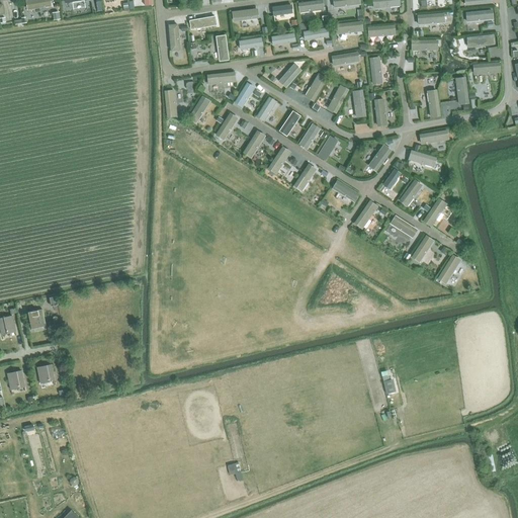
[(458,239),(455,243),(466,249),(468,246),(458,239)]
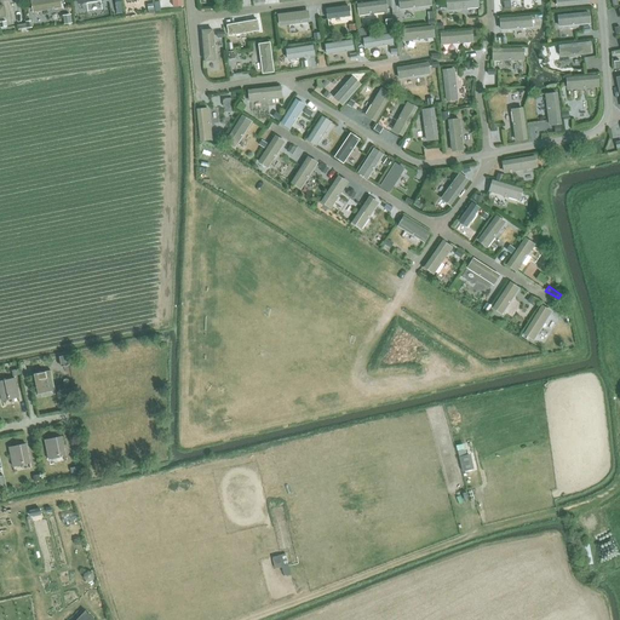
[(67,355),(58,356),(61,367),(68,365),(67,355)]
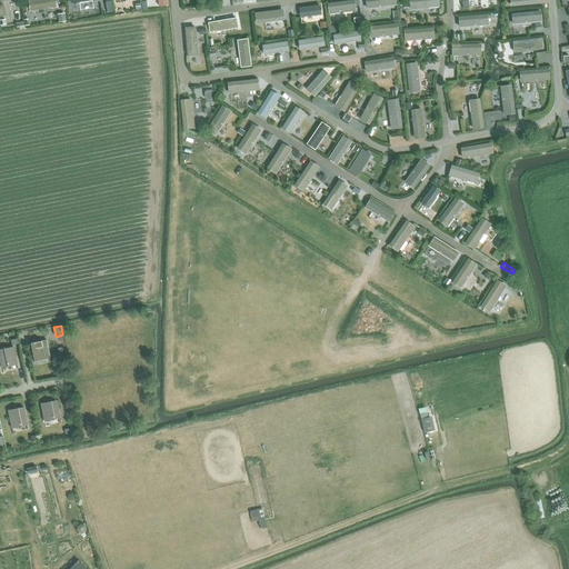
[(30,332),(31,339),(45,337),(43,330),(30,332)]
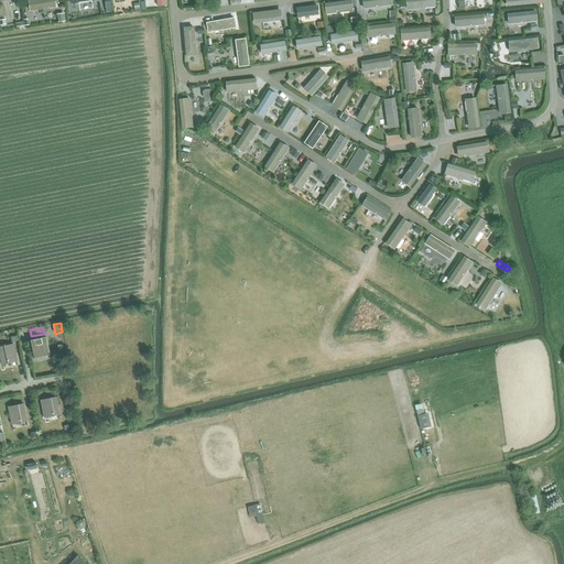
[(34,359),(50,356),(46,337),(30,340),(34,359)]
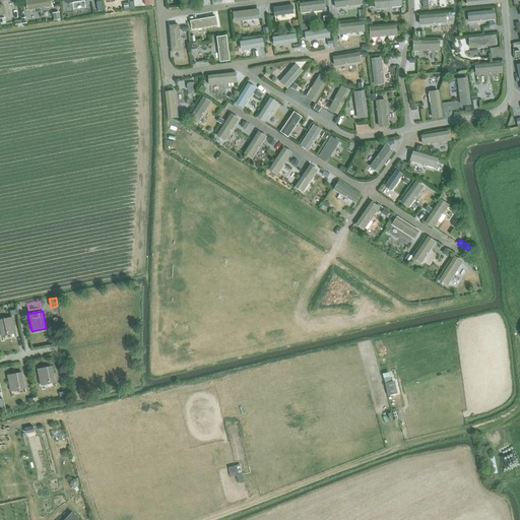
[(0,331),(1,337),(15,334),(12,317),(0,319),(0,331)]
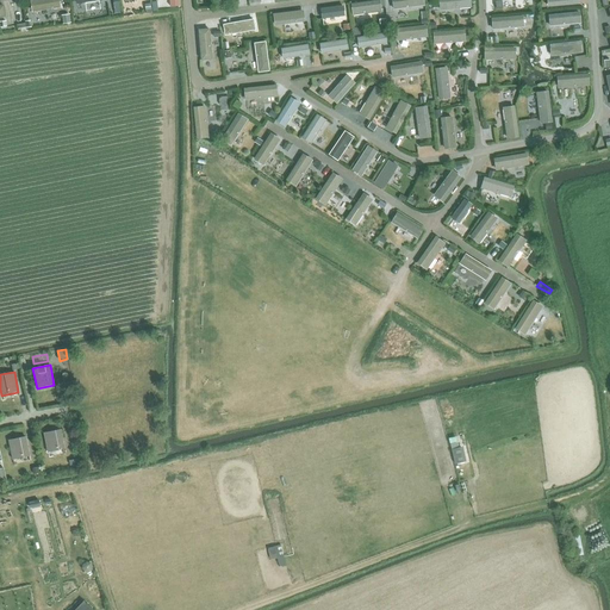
[(48,453),(64,449),(61,429),(43,433),(48,453)]
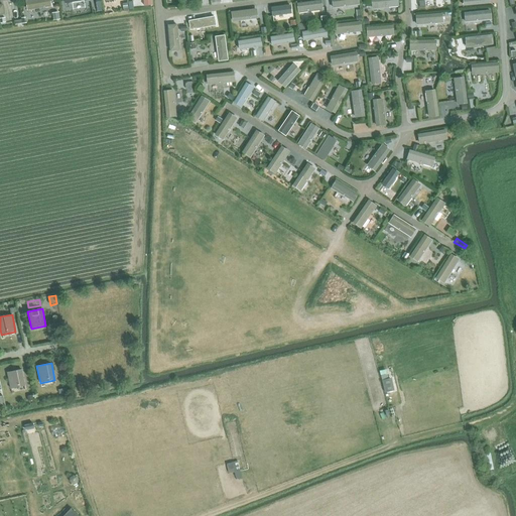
[(10,389),(24,386),(21,369),(7,372),(10,389)]
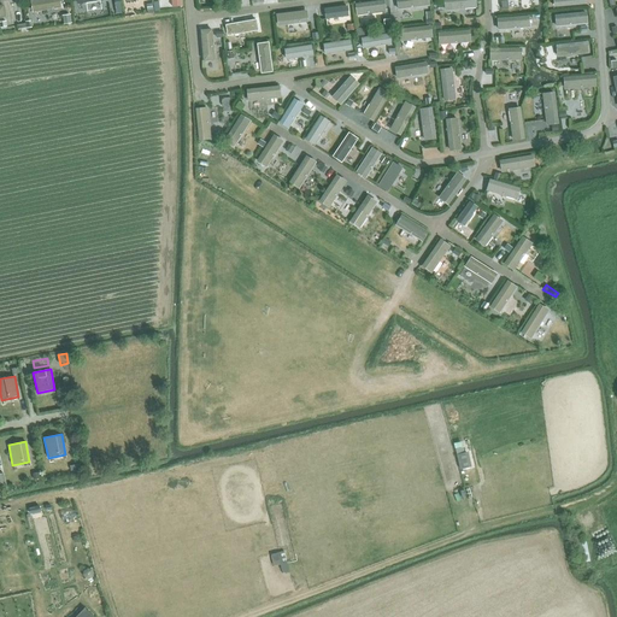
[(586,542),(583,542),(574,545),(577,563),(588,562),(589,562),(586,542)]
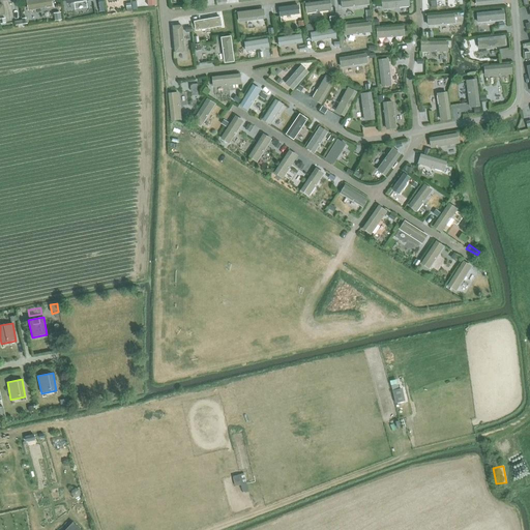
[(71,491),(70,494),(72,497),(77,498),(80,496),(80,492),(78,489),(75,489),(71,491)]
